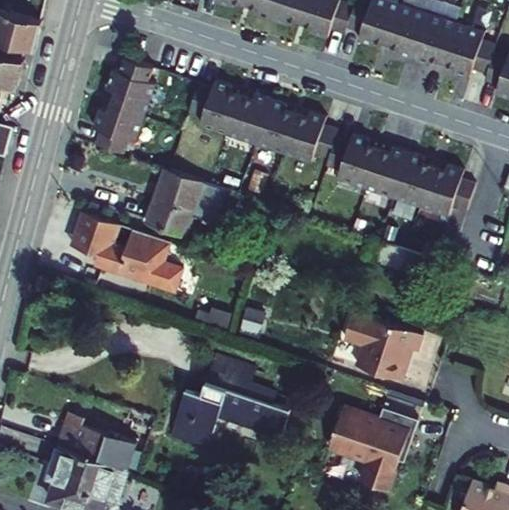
[(270,20),(277,0),(246,0),(245,5),(257,9),(255,15),(270,20)]
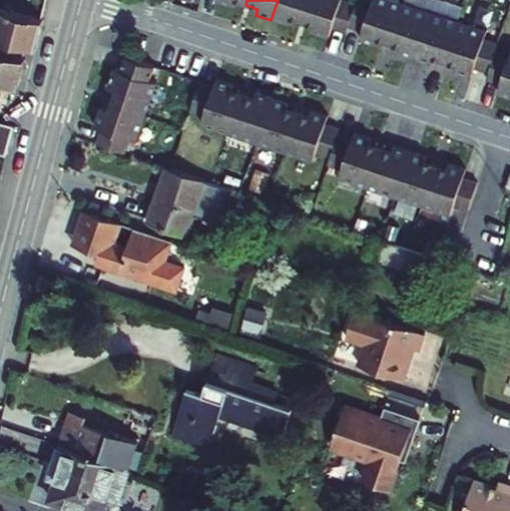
[(278,0),(271,20),(287,25),(289,20),(301,23),(308,0),(278,0)]
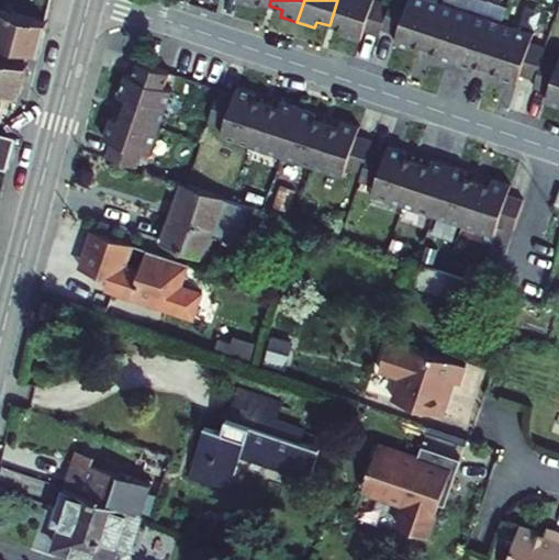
[(337,0),(330,25),(342,30),(341,36),(358,42),(361,33),(377,38),(379,31),(388,7),(371,2),(371,0),(337,0)]
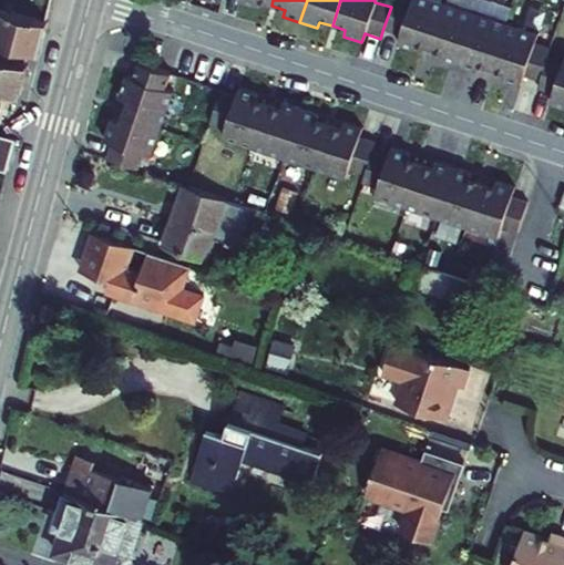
[(392,0),(391,7),(382,31),(399,37),(396,45),(413,51),(416,45),(429,50),(443,6),(426,0),(410,0),(409,4),(396,0),(392,0)]
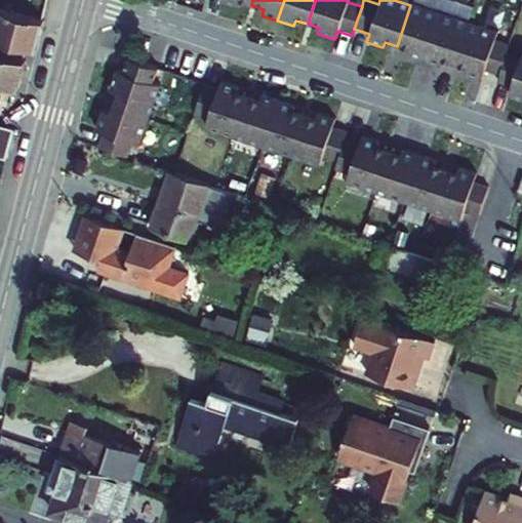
[(423,61),(438,14),(410,5),(397,46),(408,49),(407,55),(423,61)]
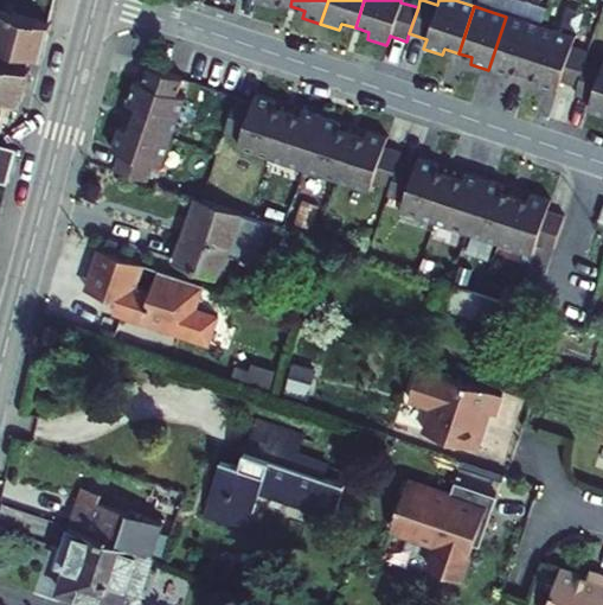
[(0,46),(31,55),(42,21),(0,13),(0,46)]
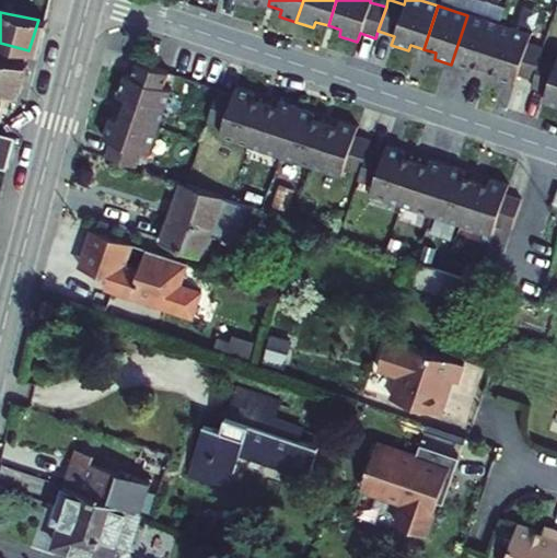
[(467,15),(451,65),(468,70),(471,65),(484,69),(498,25),(467,15)]
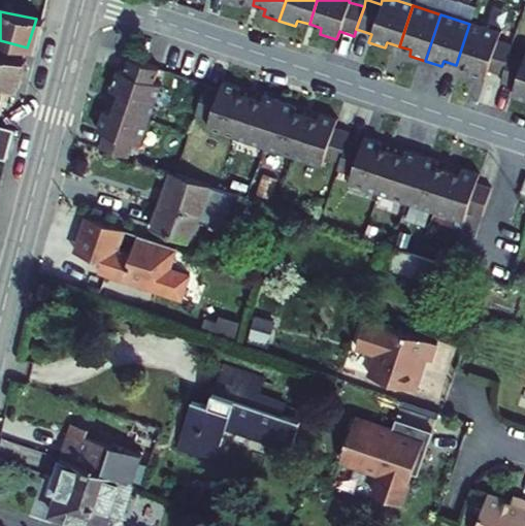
[(469,24),(456,65),(467,68),(465,74),(483,80),(486,71),(500,76),(507,54),(510,46),(495,42),(498,33),(469,24)]
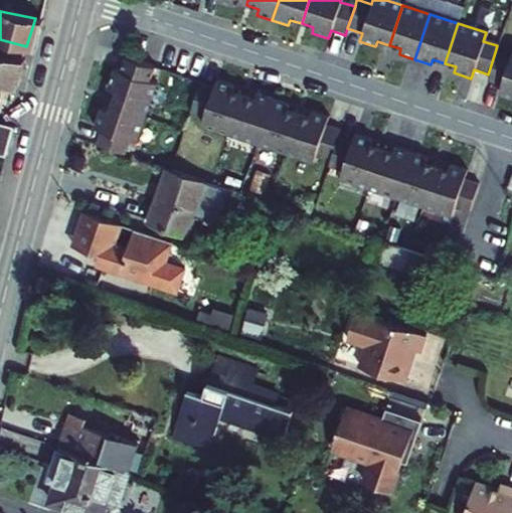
[(488,74),(486,81),(500,87),(497,95),(511,99),(511,49),(509,57),(495,52),(488,74)]
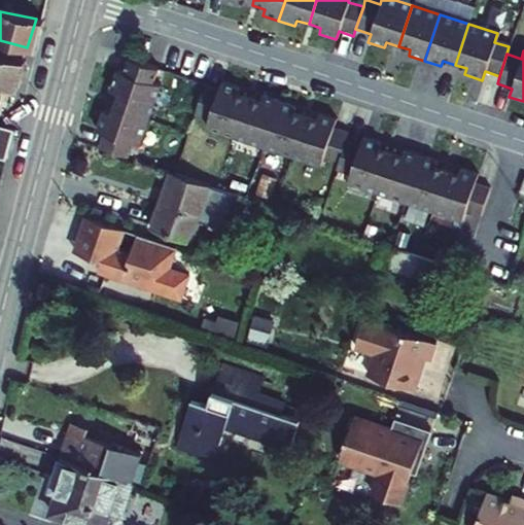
[(0,147),(25,62),(0,57),(0,147)]
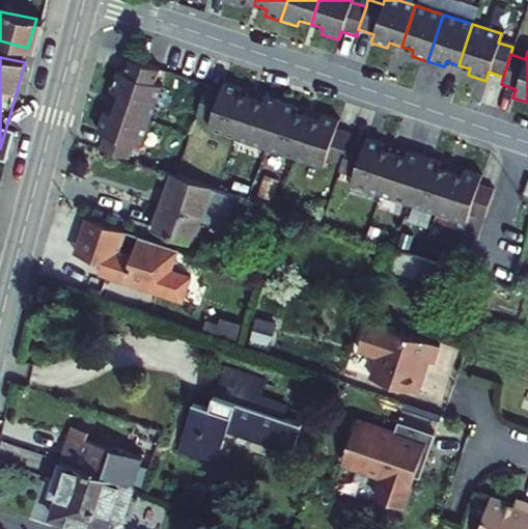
[(113,108),(149,120),(160,87),(153,85),(158,71),(129,60),(123,75),(116,72),(109,92),(117,95),(113,108)]
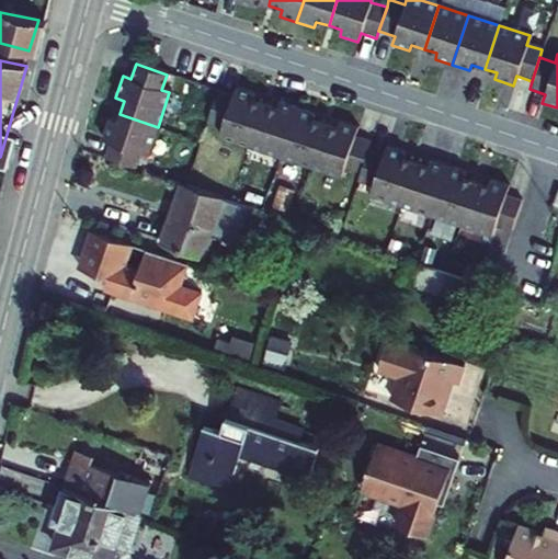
[(263,105),(251,101),(253,94),(235,89),(231,98),(216,92),(206,124),(221,128),(218,138),(249,148),(263,105)]
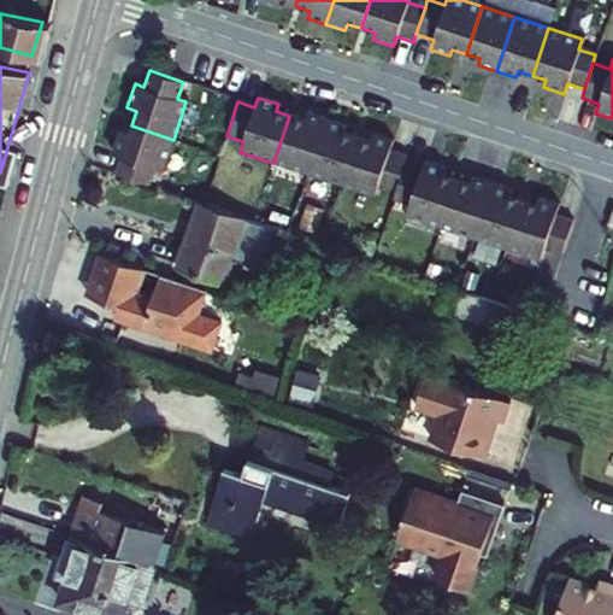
[(306,174),(324,119),(306,113),(304,121),(289,116),(273,163),(306,174)]
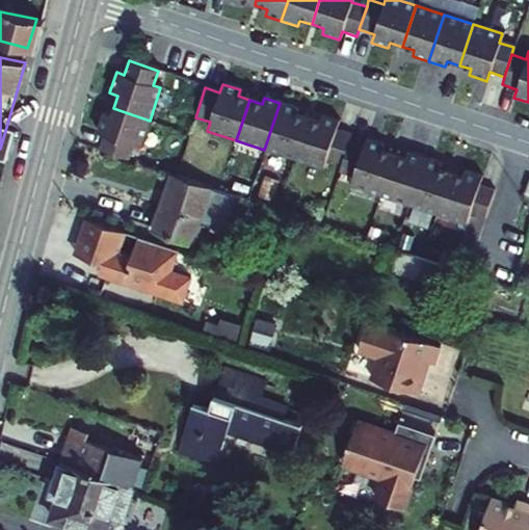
[(307,118),(294,114),(296,108),(280,103),(264,150),(293,159),(307,118)]
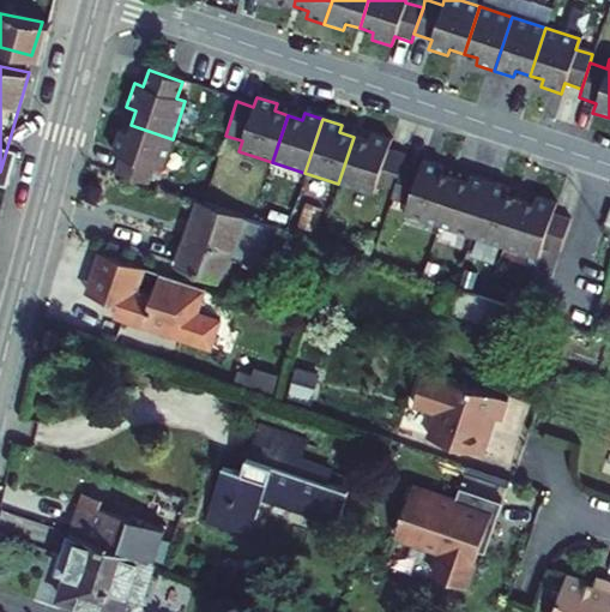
[(173,139),(131,125),(128,133),(118,130),(110,154),(119,156),(113,174),(148,186),(153,168),(162,171),(173,139)]
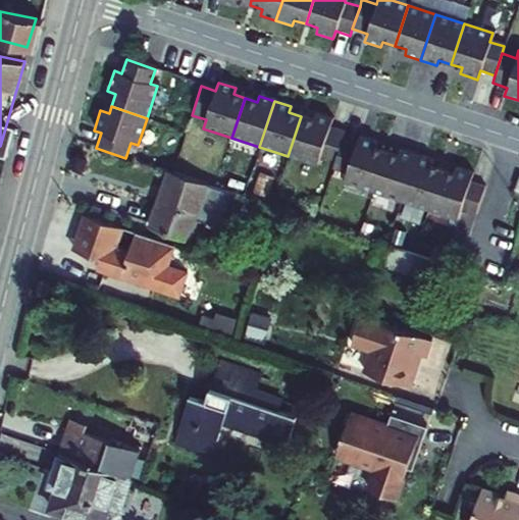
[(344,134),(328,128),(331,120),(315,114),(313,120),(301,116),(288,156),(316,166),(319,157),(333,162),(341,140),(344,134)]
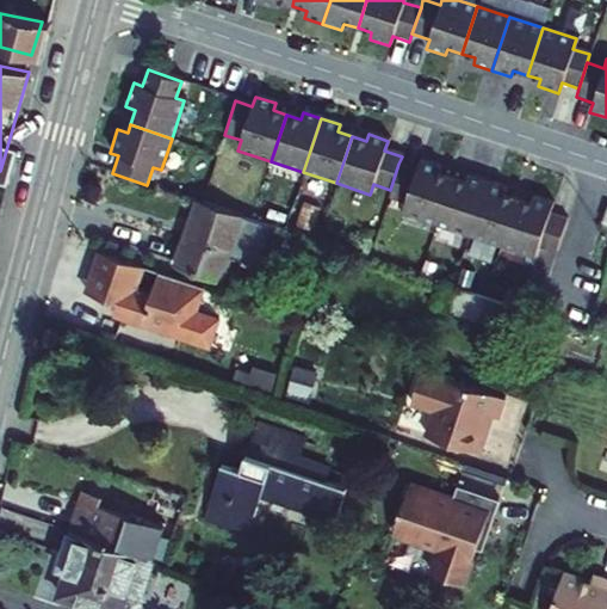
[(437,173),(439,166),(419,160),(416,170),(398,164),(390,190),(388,198),(404,203),(401,214),(434,225),(450,178),(437,173)]
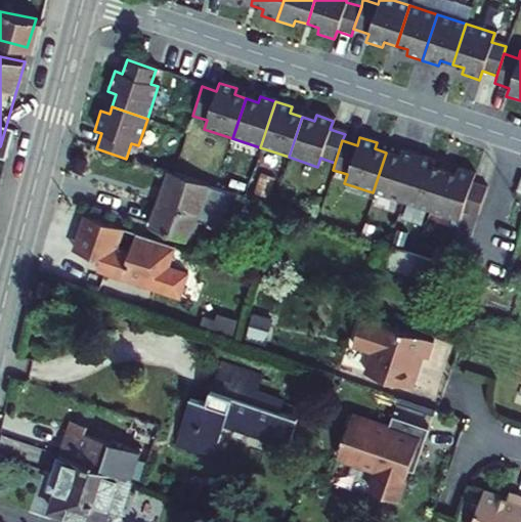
[(417,156),(400,150),(398,156),(386,153),(373,192),(401,202),(417,156)]
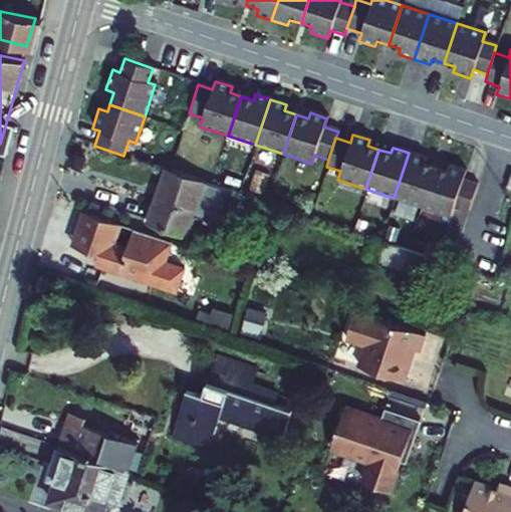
[(425,158),(409,153),(394,198),(421,207),(434,168),(423,164),(425,158)]
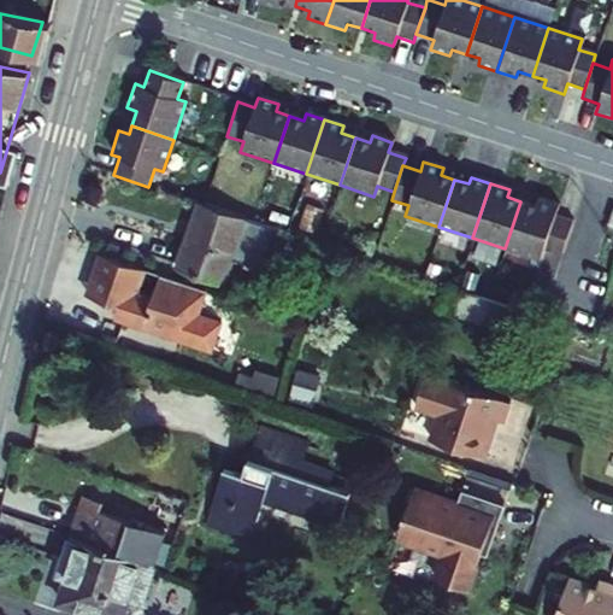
[(556,205),(537,199),(535,206),(520,201),(505,249),(538,261),(542,251),(559,257),(571,222),(553,216),(556,205)]
